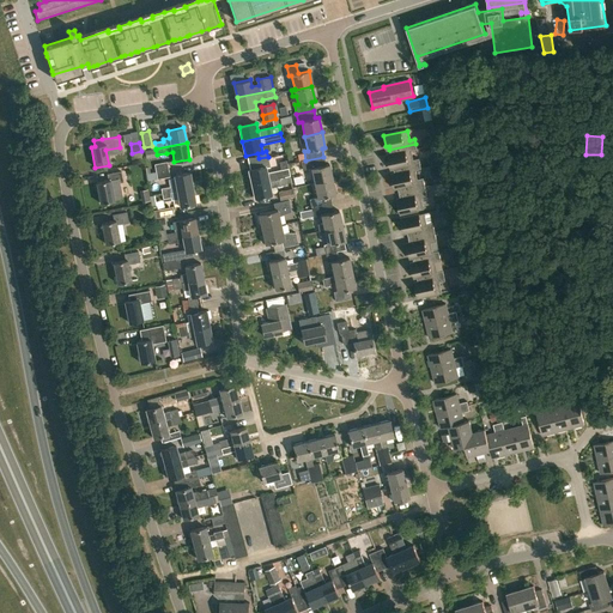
[(393,165),(394,169),(420,163),(419,158),(413,159),(412,151),(417,150),(416,144),(389,150),(390,155),(388,155),(390,167),(393,165)]
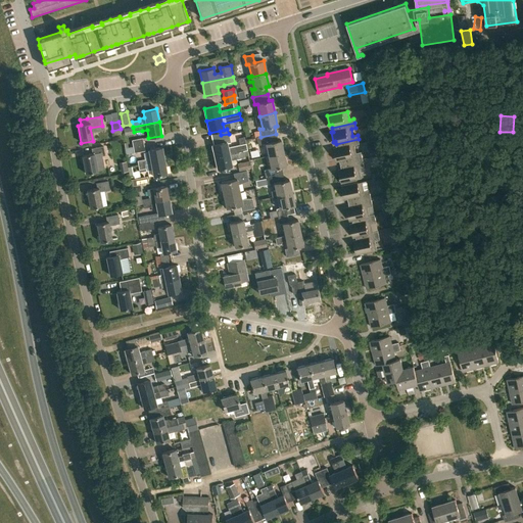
[(280,140),(278,141),(276,134),(260,137),(255,138),(257,145),(266,144),(268,156),(283,153),(280,140)]
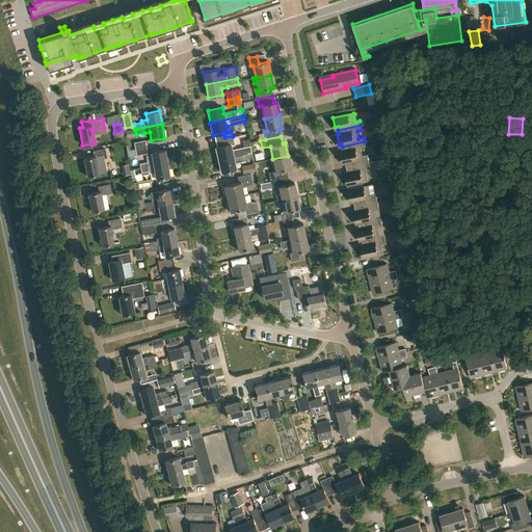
[(224,140),(225,145),(215,148),(218,159),(251,153),(249,143),(231,148),(230,144),(234,143),(233,138),(224,140)]
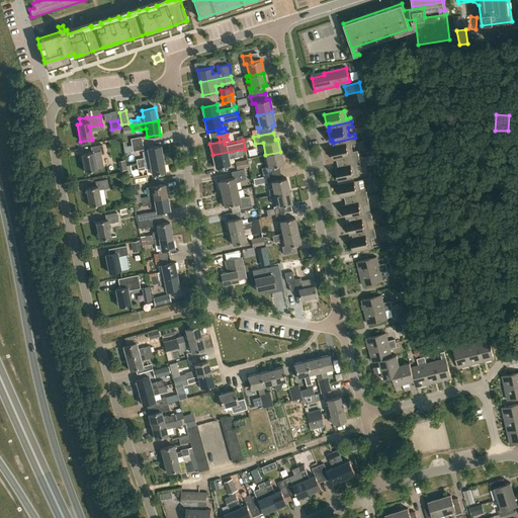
[(131,138),(132,144),(142,142),(141,136),(131,138)]
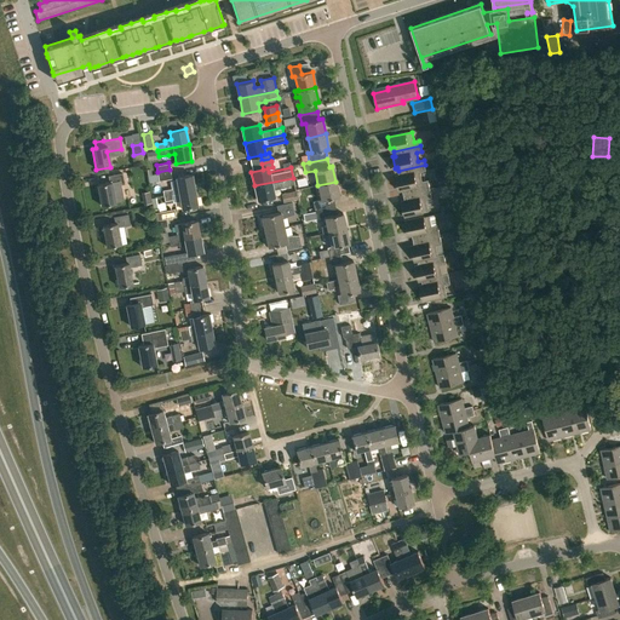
[(402,187),(403,196),(430,190),(428,181),(423,182),(420,172),(426,171),(425,165),(399,171),(400,176),(396,176),(399,188),(402,187)]
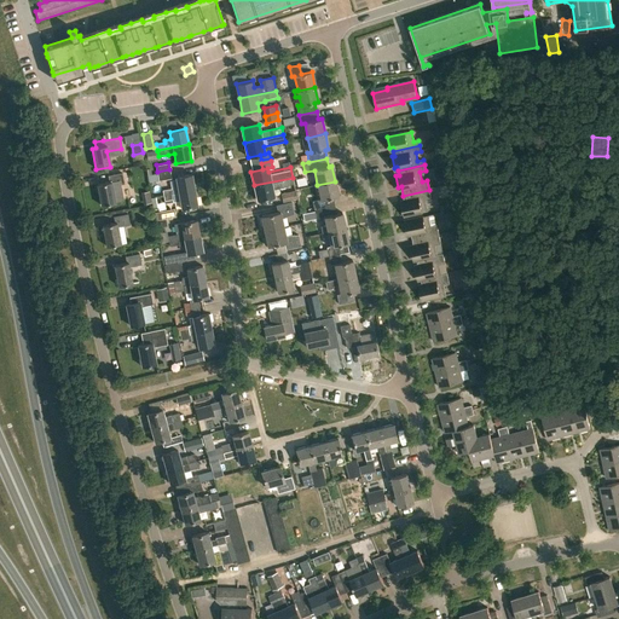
[(169,169),(157,172),(158,180),(171,178),(169,169)]
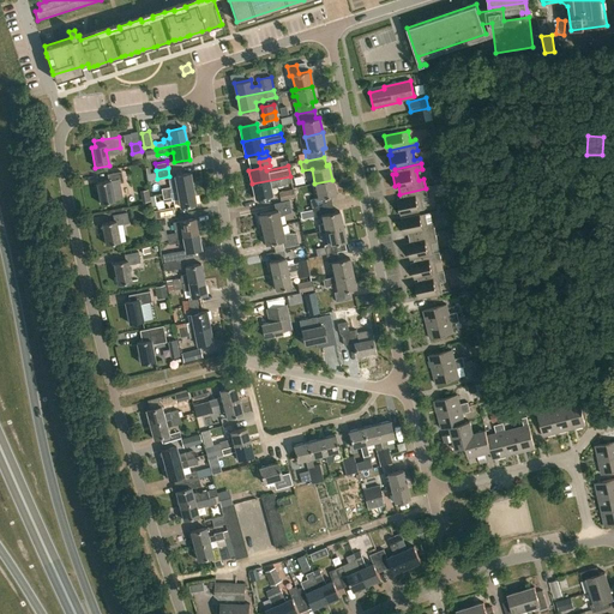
[(96,182),(100,204),(121,199),(119,184),(122,184),(120,173),(106,175),(107,181),(96,182)]
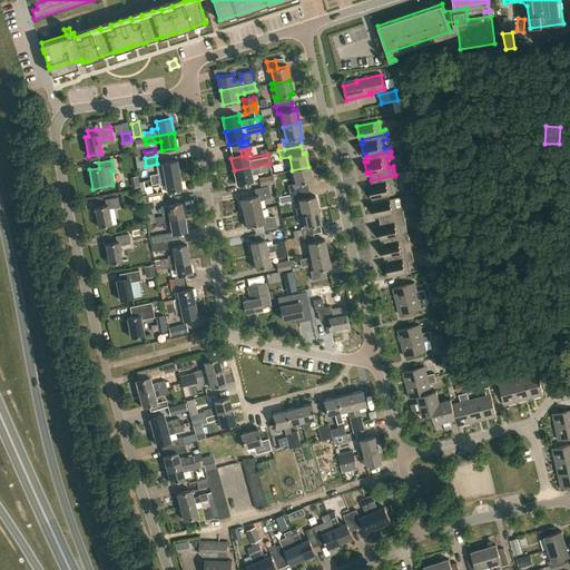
[(149,175),(150,180),(178,175),(176,160),(161,164),(163,166),(156,167),(158,174),(149,175)]
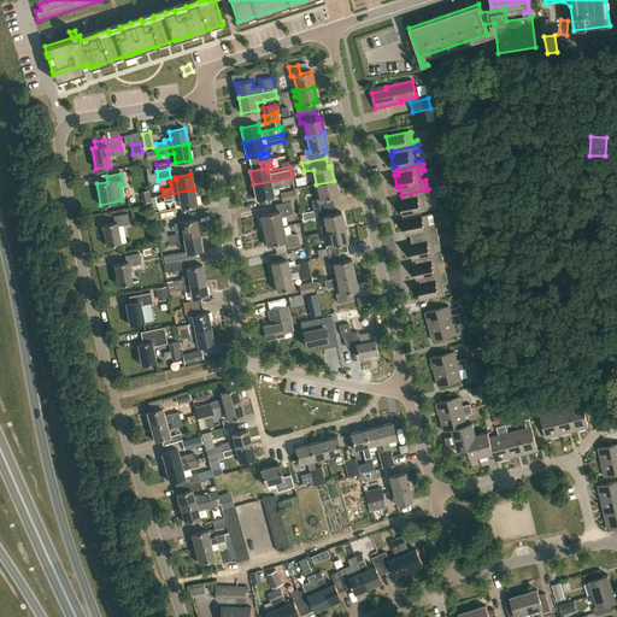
[(292,177),(253,184),(257,200),(274,197),(271,189),(280,187),(293,183),(292,177)]
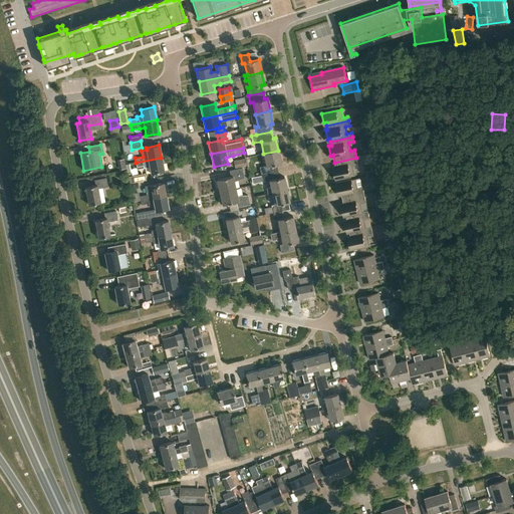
[(278,151),(263,154),(266,166),(256,168),(258,175),(276,171),(275,164),(281,163),(278,151)]
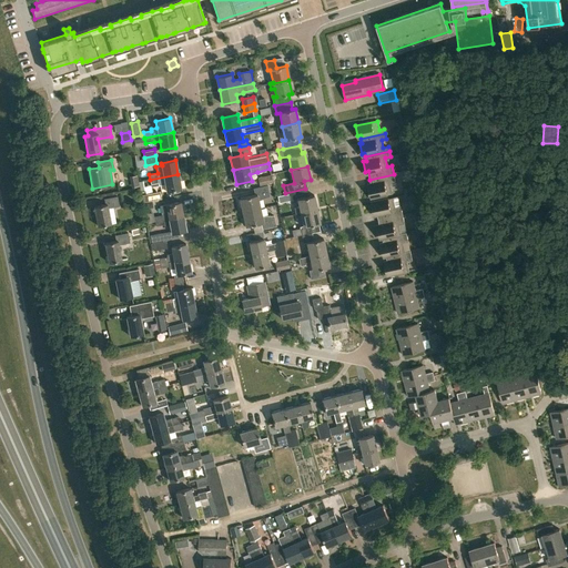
[(181,189),(178,174),(150,180),(151,184),(159,182),(160,185),(165,184),(166,191),(181,189)]
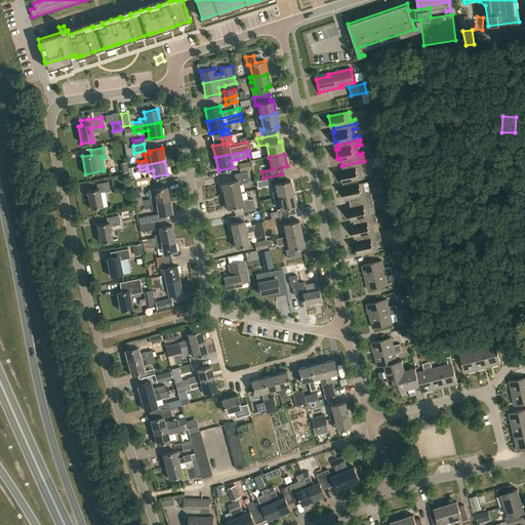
[(340,173),(342,184),(363,179),(361,170),(366,169),(364,161),(341,166),(344,173),(340,173)]
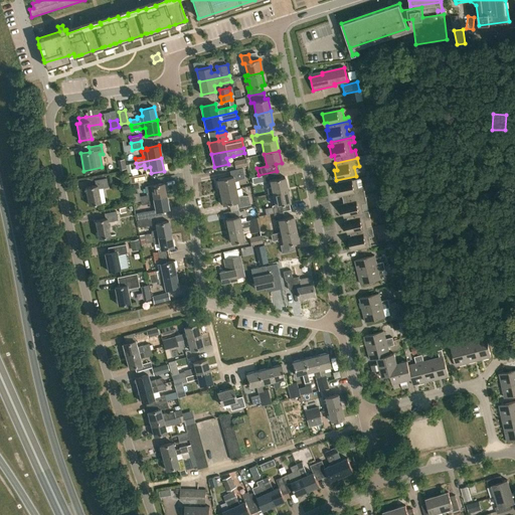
[(359,175),(369,174),(366,158),(360,159),(362,167),(358,167),(359,175)]
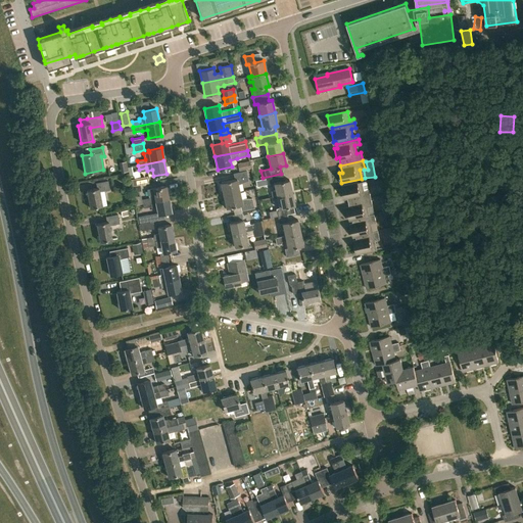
[(238,163),(240,171),(251,168),(250,161),(238,163)]
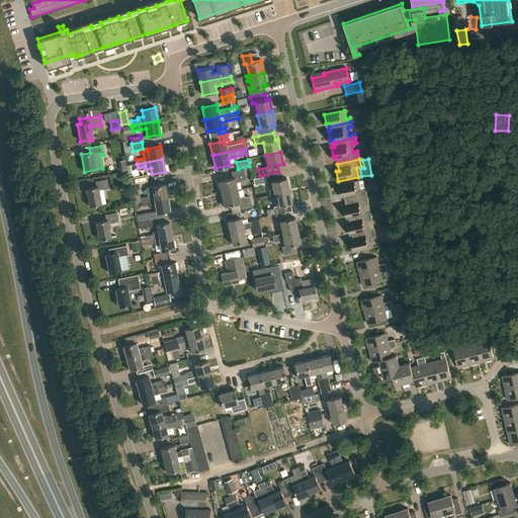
[(219,181),(221,193),(237,190),(236,182),(245,178),(243,169),(231,172),(232,178),(219,181)]
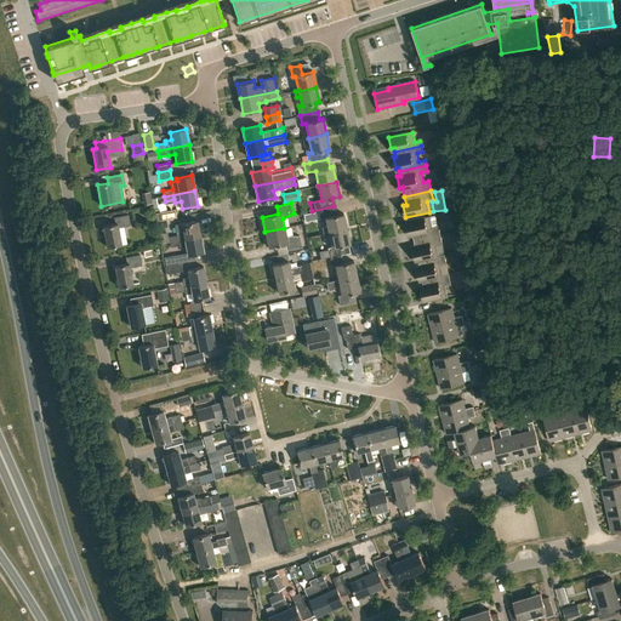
[(325,218),(326,227),(322,228),(323,234),(328,233),(346,229),(342,214),(336,215),(334,206),(312,211),(314,221),(325,218)]
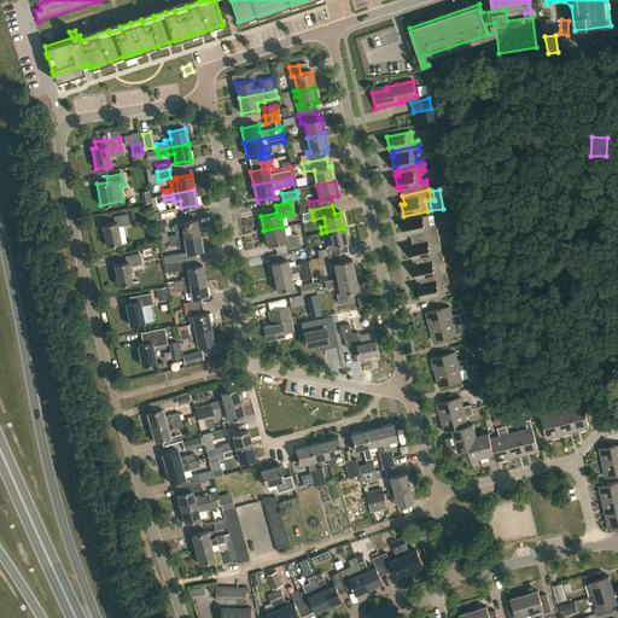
[(174,208),(153,211),(155,219),(175,215),(174,208)]
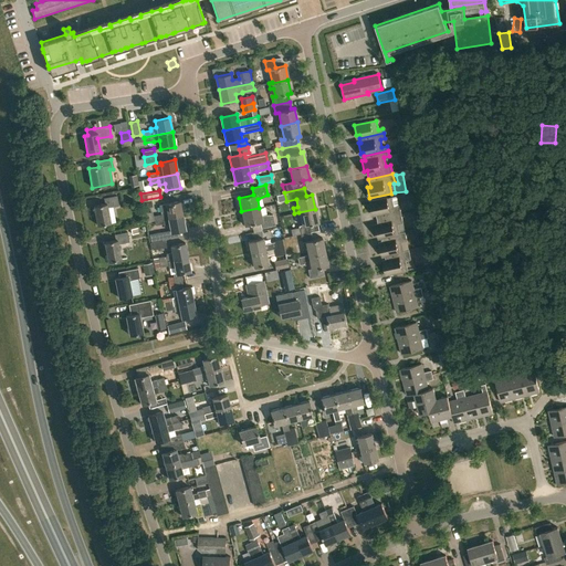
[(93,206),(96,226),(109,223),(106,208),(117,206),(116,196),(103,199),(104,205),(93,206)]
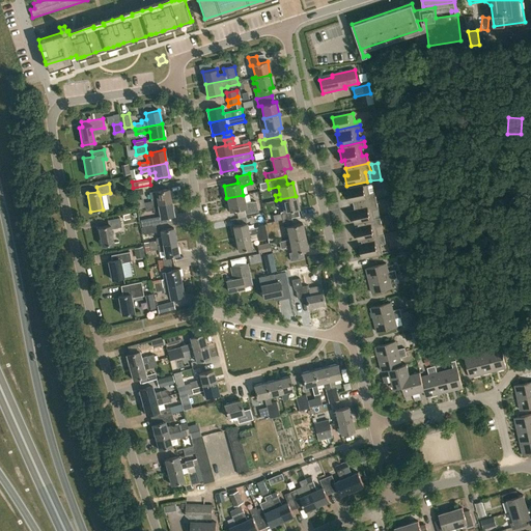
[(352,198),(354,205),(376,201),(374,193),(370,194),(368,185),(347,189),(350,199),(352,198)]
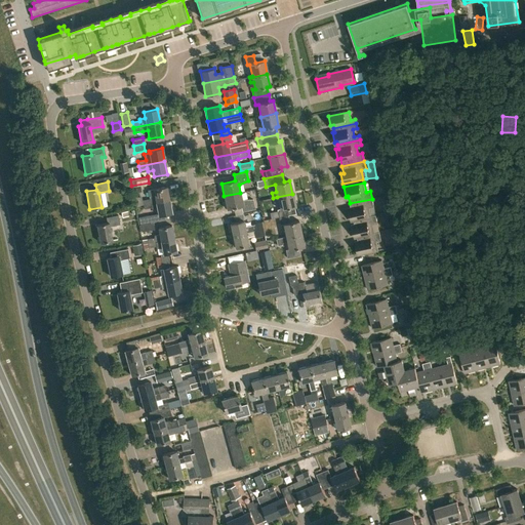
[(169,200),(166,187),(148,191),(149,198),(150,197),(150,199),(142,201),(143,205),(169,200)]
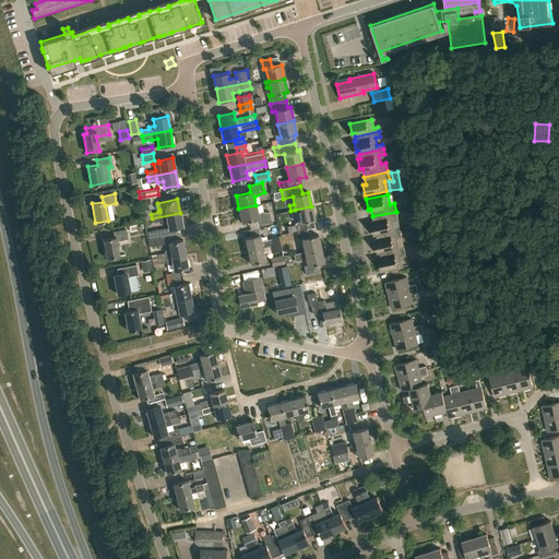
[(257,219),(258,226),(272,223),(269,212),(258,213),(256,205),(238,209),(241,223),(257,219)]
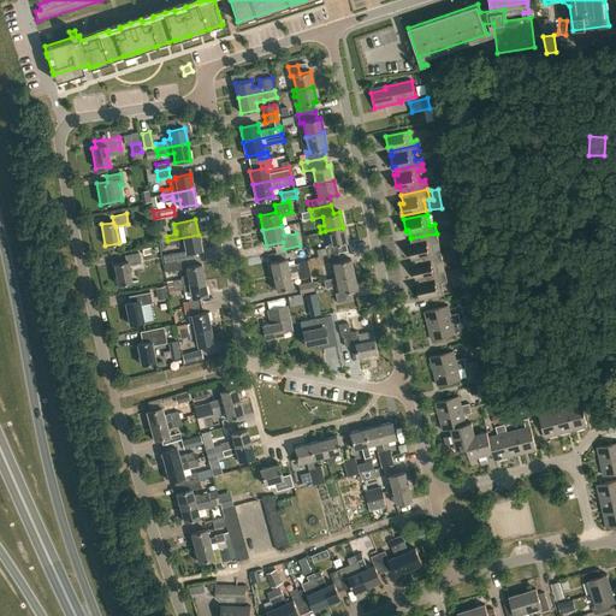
[(327,255),(337,253),(336,244),(347,242),(343,227),(325,231),(329,246),(325,247),(327,255)]
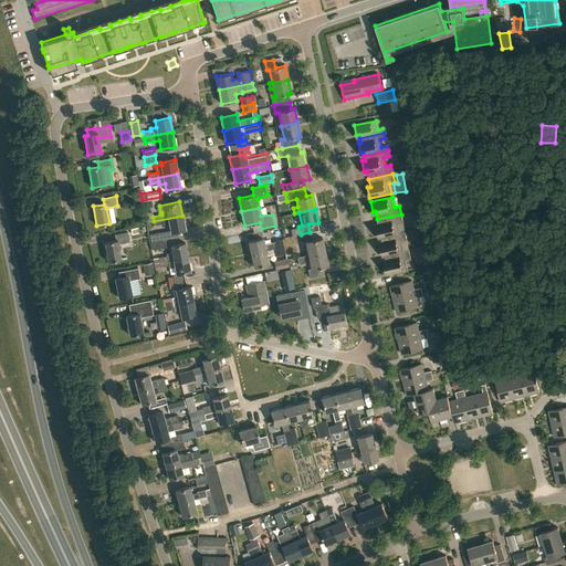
[(406,215),(408,229),(417,227),(415,217),(422,216),(422,212),(406,215)]
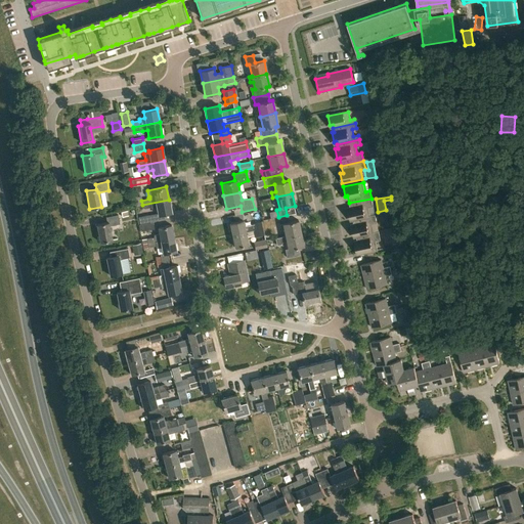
[(353,220),(353,223),(376,219),(375,215),(370,216),(368,208),(374,207),(372,199),(349,203),(351,210),(348,211),(350,221),(353,220)]
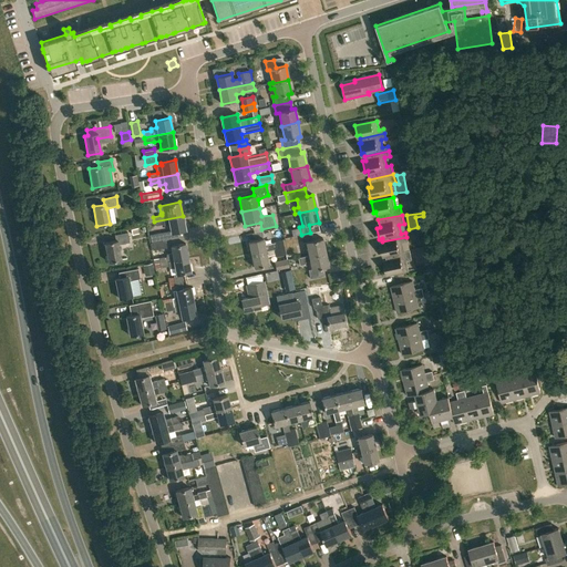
[(163,226),(169,225),(171,233),(185,229),(183,216),(154,222),(155,226),(163,224),(163,226)]
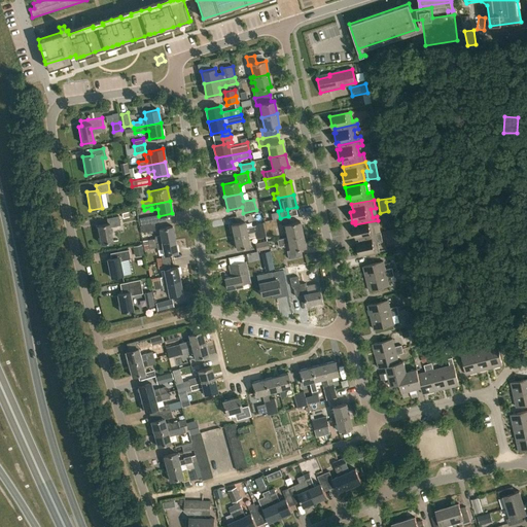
[(139,217),(140,223),(150,222),(149,215),(139,217)]
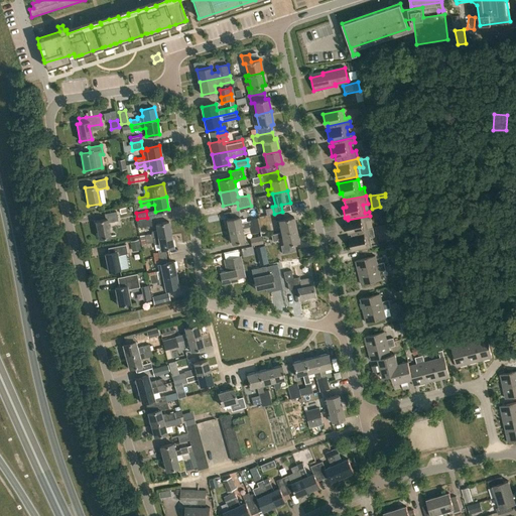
[(95,222),(98,239),(110,236),(107,223),(117,221),(116,212),(104,215),(105,220),(95,222)]
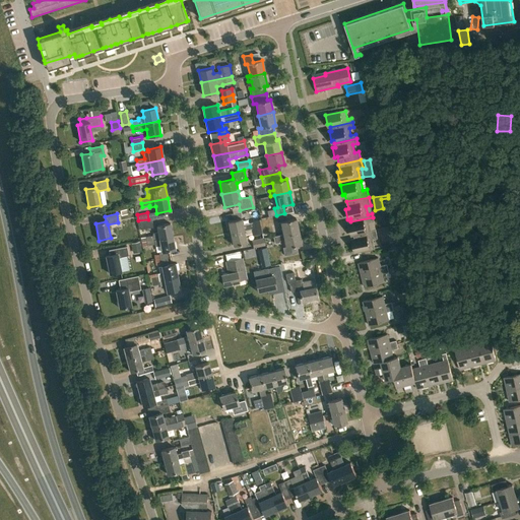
[(282,235),(298,232),(296,218),(286,220),(284,213),(276,215),(277,223),(280,222),(282,235)]
